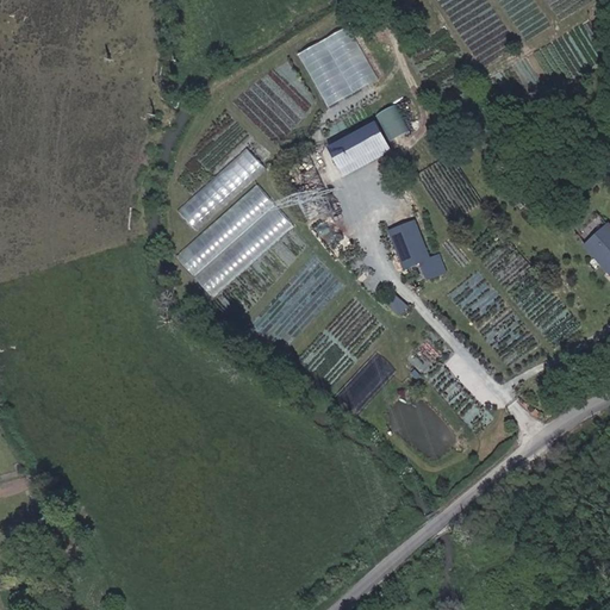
[(396,104),(374,117),(388,147),(412,134),(396,104)]
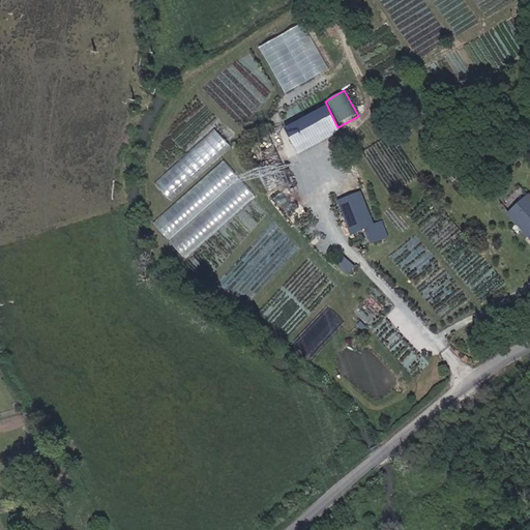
[(326,107),(285,129),(299,155),(341,133),(337,127),(326,107)]
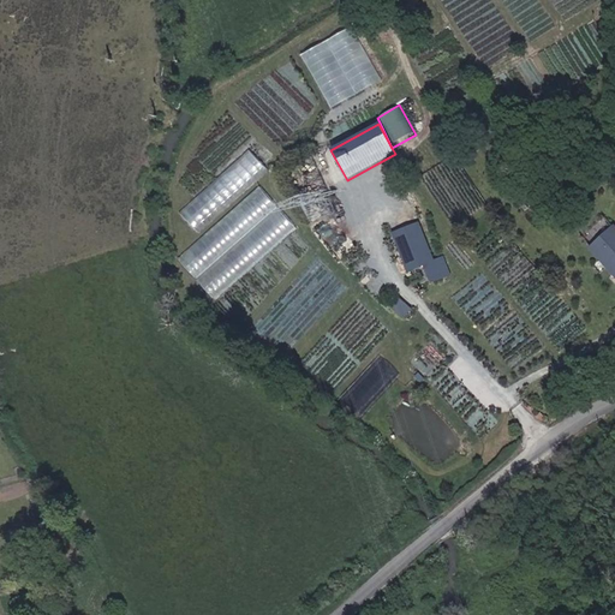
[(250,149),(177,212),(197,236),(268,172),(250,149)]
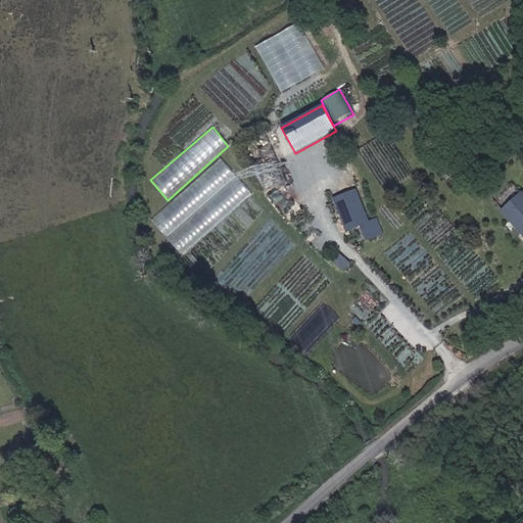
[(359,146),(350,149),(358,169),(338,176),(350,207),(364,202),(369,219),(383,214),(378,198),(371,201),(359,169),(366,165),(359,146)]
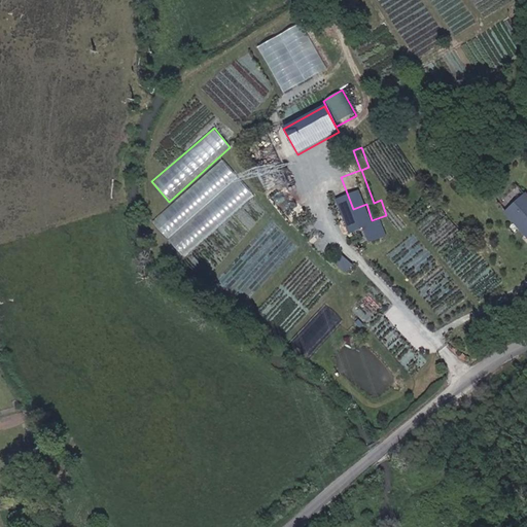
[(236,178),(221,161),(155,220),(170,240),(236,178)]
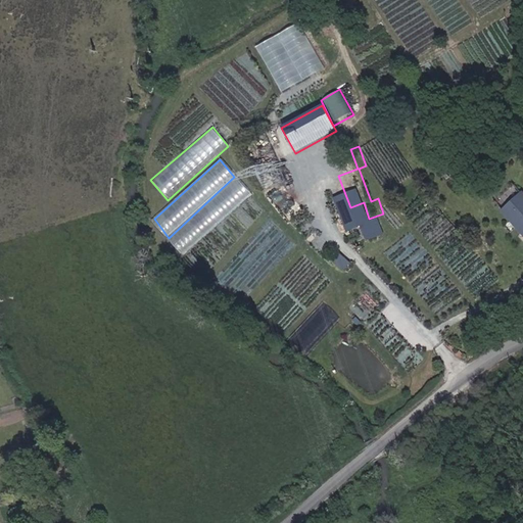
[(234,177),(169,238),(184,256),(249,195),(234,177)]
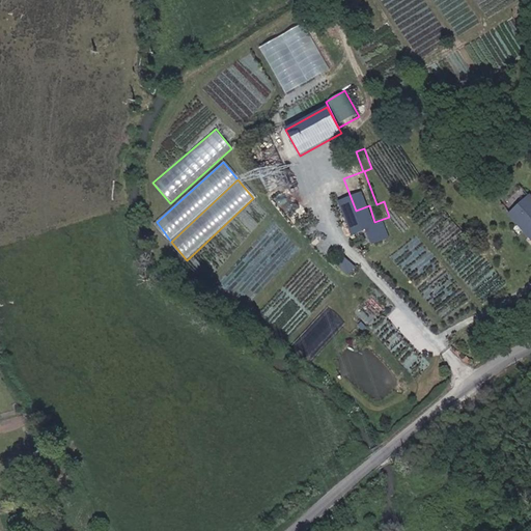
[(523,241),(507,200),(483,210),(498,250),(523,241)]
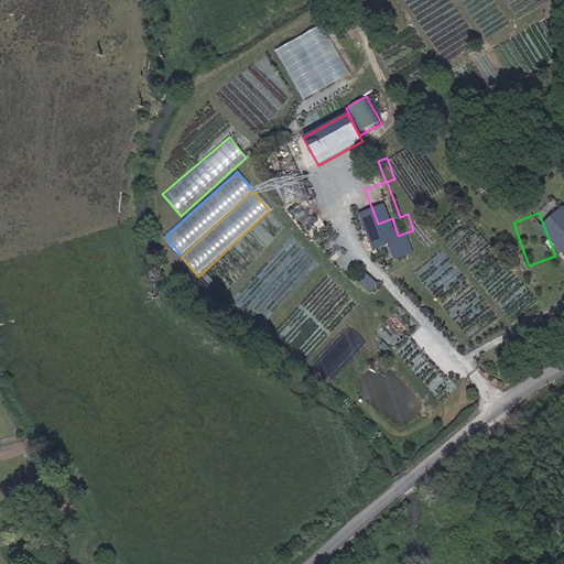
[(39,468),(34,462),(26,465),(31,473),(39,468)]
